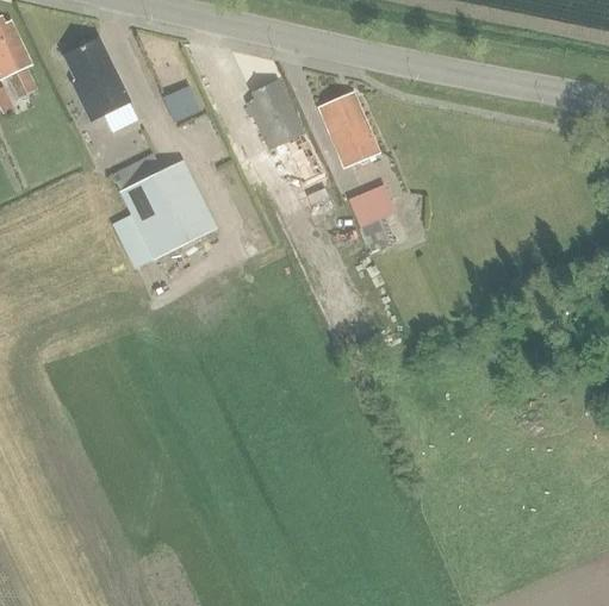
[(0,76),(1,79),(7,76),(18,98),(37,88),(26,67),(32,64),(11,20),(4,23),(1,17),(0,17),(0,76)]
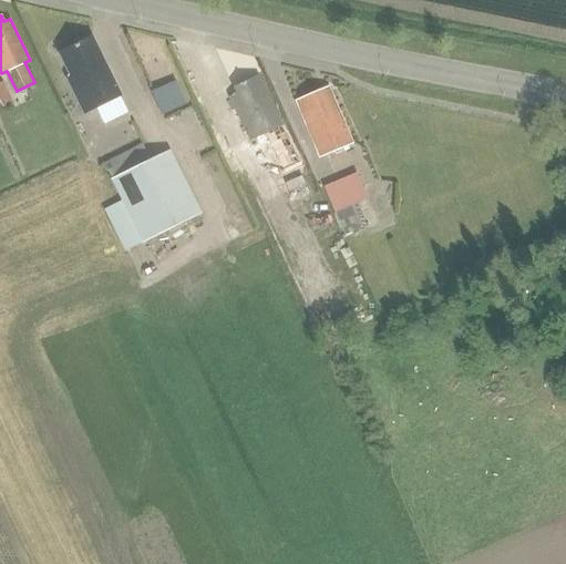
[(59,51),(70,73),(67,75),(84,112),(121,94),(92,36),(59,51)]
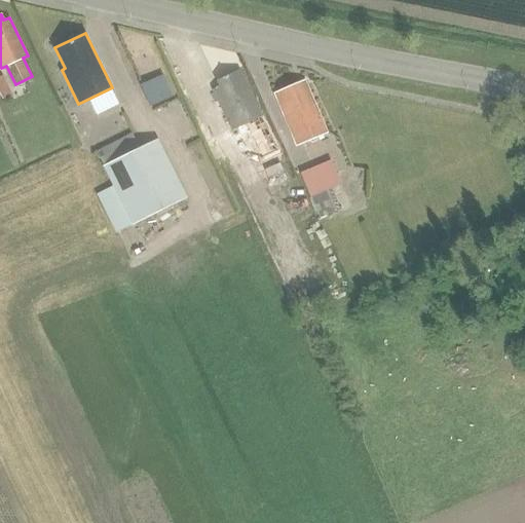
[(219,84),(213,87),(233,128),(251,120),(262,115),(239,68),(217,79),(219,84)]
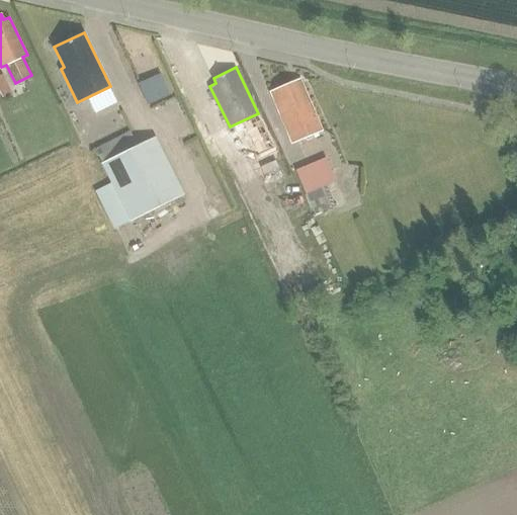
[(3,72),(0,73),(0,94),(1,96),(12,91),(3,72)]
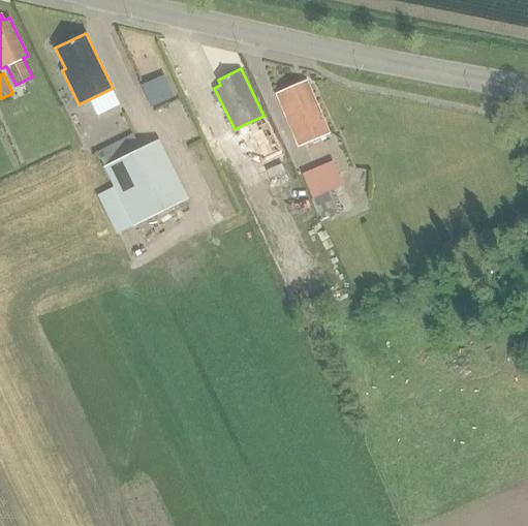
[(164,73),(144,84),(153,101),(174,91),(164,73)]
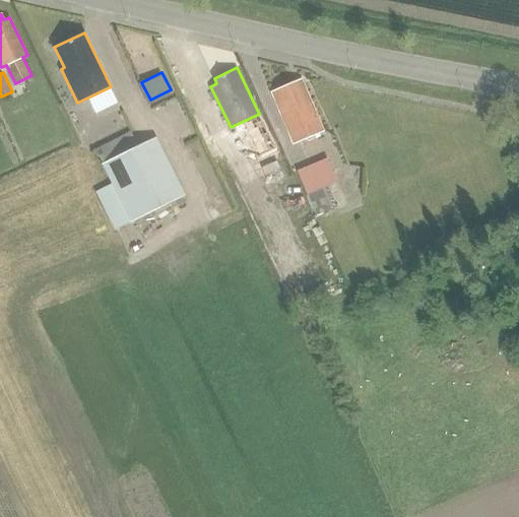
[(279,92),(273,95),(294,142),(323,130),(304,84),(298,86),(295,80),(277,87),(279,92)]
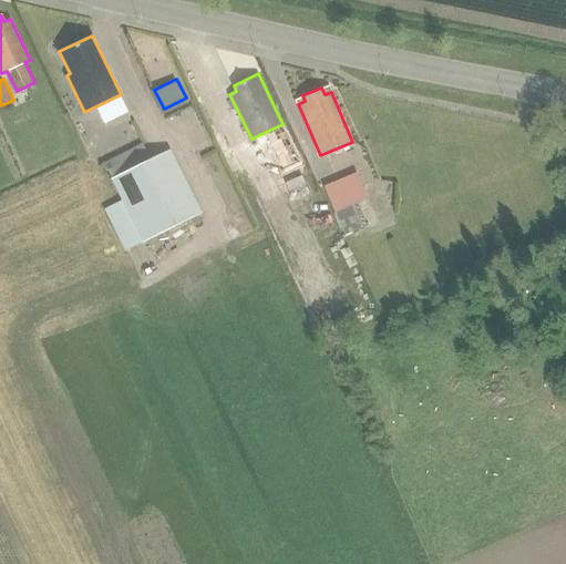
[(294,143),(277,152),(290,175),(306,166),(294,143)]
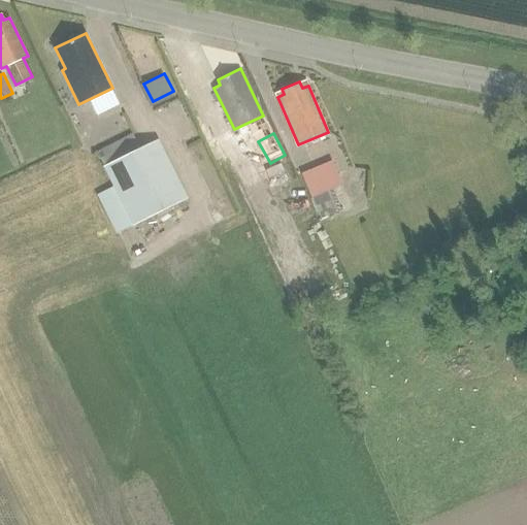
[(135,149),(128,134),(97,150),(104,164),(103,165),(133,224),(188,197),(159,137),(135,149)]
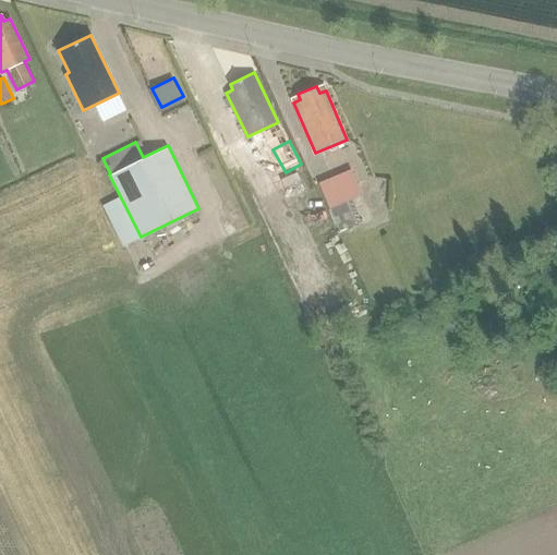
[(351,169),(318,182),(328,207),(362,193),(351,169)]
